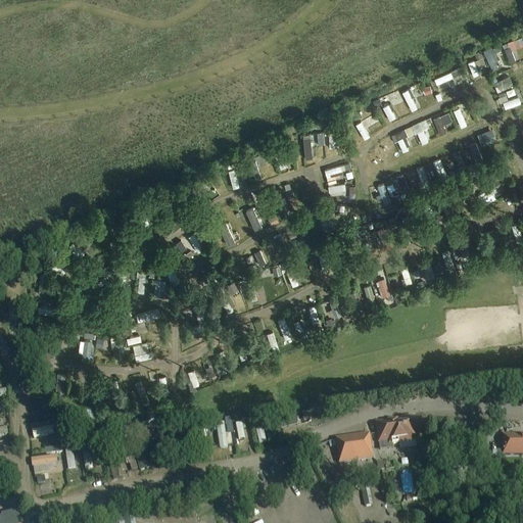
[(514,51),(522,48),(519,41),(506,45),(507,46),(512,45),(514,51)]
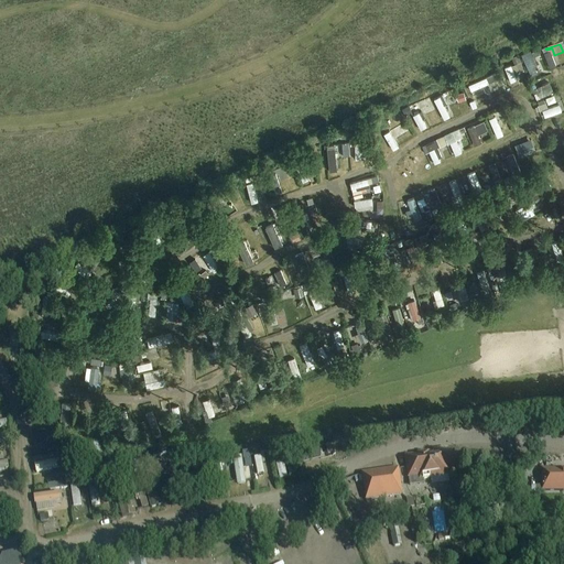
[(523,53),(531,75),(541,72),(537,60),(542,57),(539,47),(523,53)]
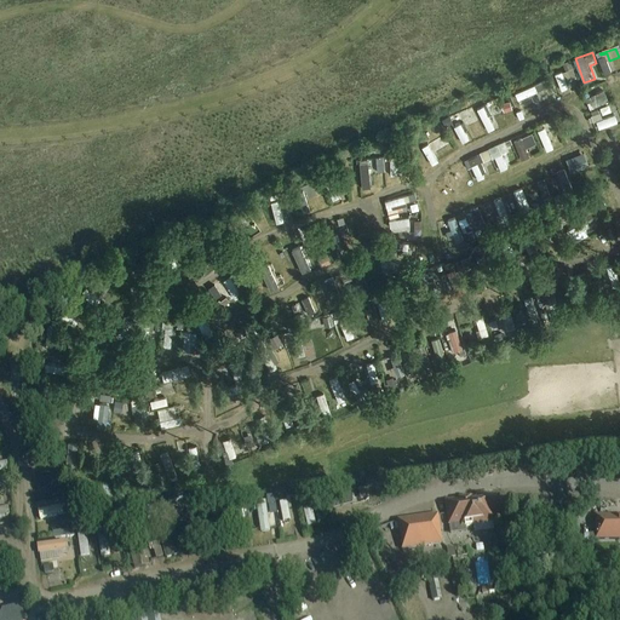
[(606,73),(613,70),(607,53),(600,57),(606,73)]
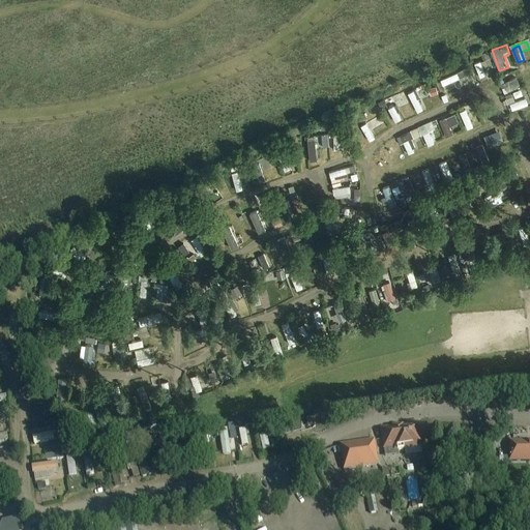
[(476,61),(477,70),(490,70),(490,63),(491,63),(490,51),(483,52),(483,60),(476,61)]
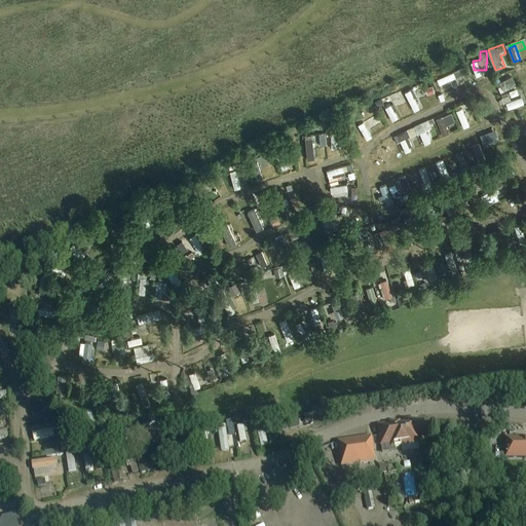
[(445,118),(439,120),(443,136),(449,134),(445,118)]
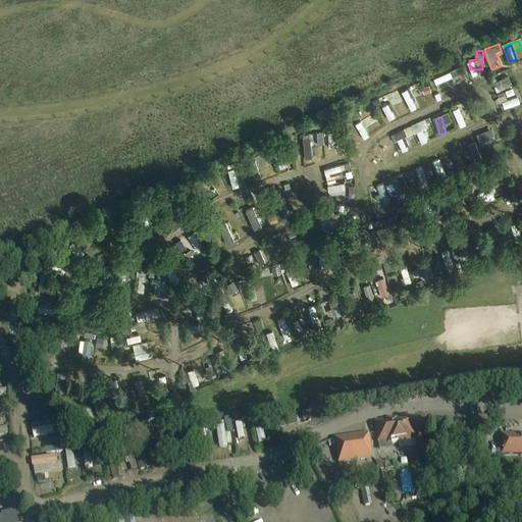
[(428,140),(425,127),(429,126),(427,118),(415,121),(421,142),(428,140)]
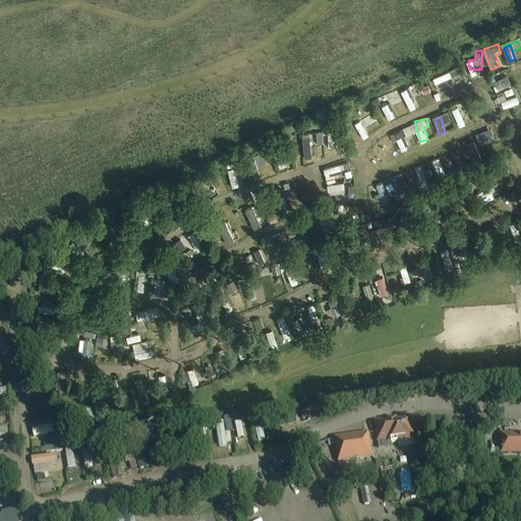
[(250,284),(251,297),(264,296),(262,283),(250,284)]
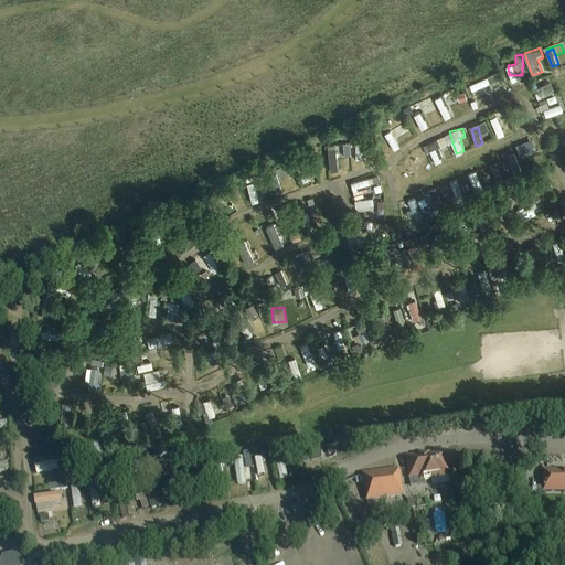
[(320,449),(295,456),(298,464),(322,457),(320,449)]
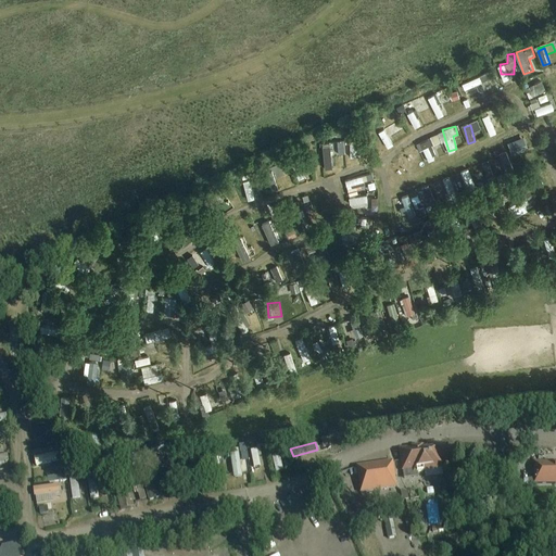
[(428,452),(427,446),(401,450),(403,470),(413,469),(415,472),(442,468),(441,465),(443,465),(442,460),(451,459),(450,449),(428,452)]
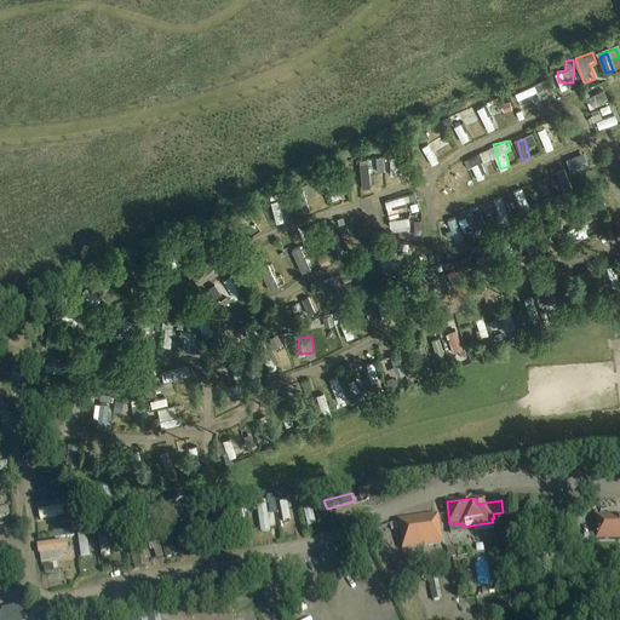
[(244,507),(236,509),(239,520),(240,518),(241,526),(242,526),(242,529),(247,528),(244,507)]
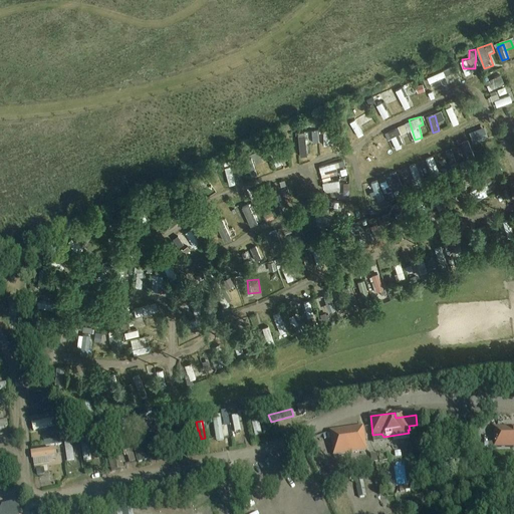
[(362,427),(331,432),(332,441),(333,440),(335,447),(333,448),(335,456),(366,451),(362,427)]
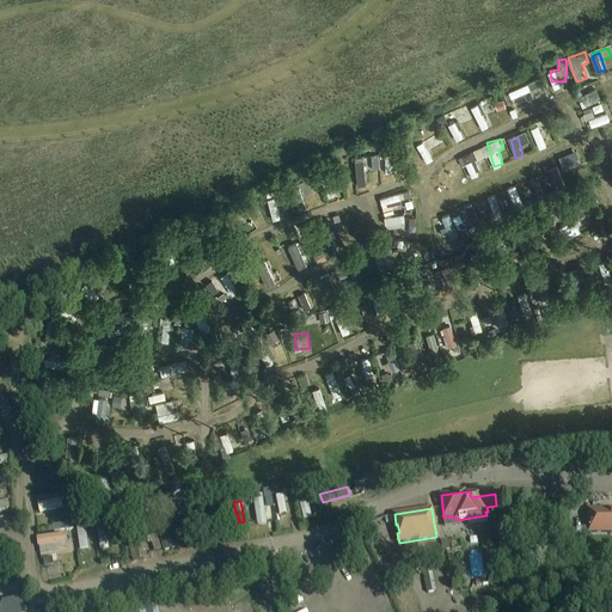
[(611,509),(587,509),(588,533),(611,533),(611,509)]
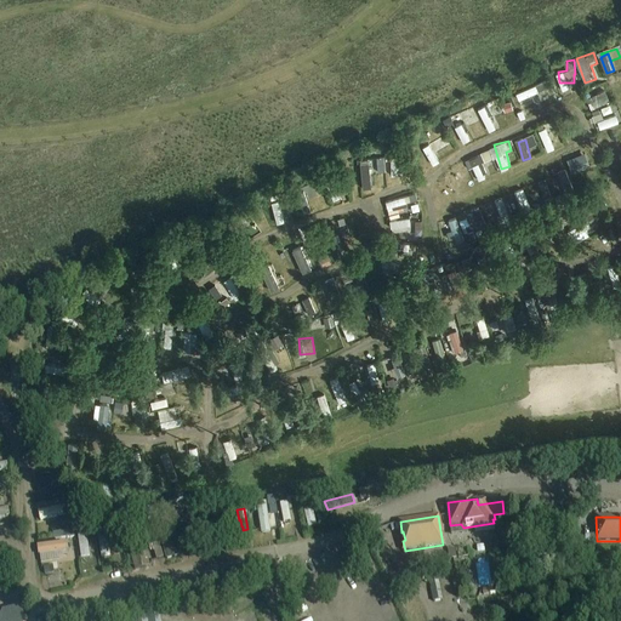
[(160,539),(166,559),(175,560),(181,554),(175,535),(160,539)]
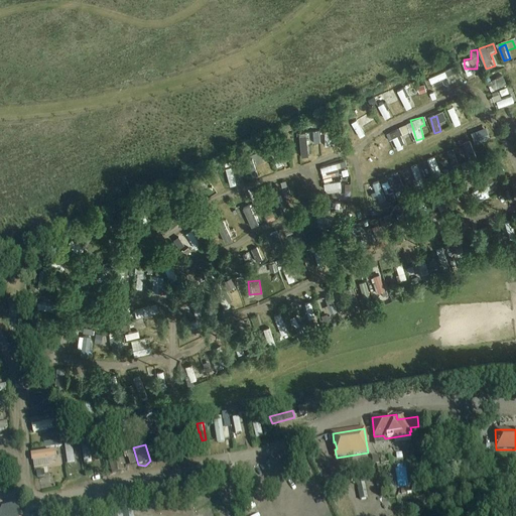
[(112,474),(124,471),(120,455),(108,459),(112,474)]
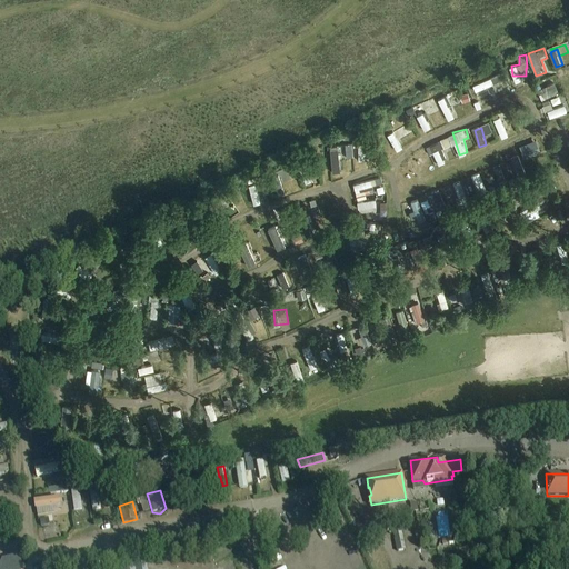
[(253,515),(211,522),(213,528),(255,521),(253,515)]
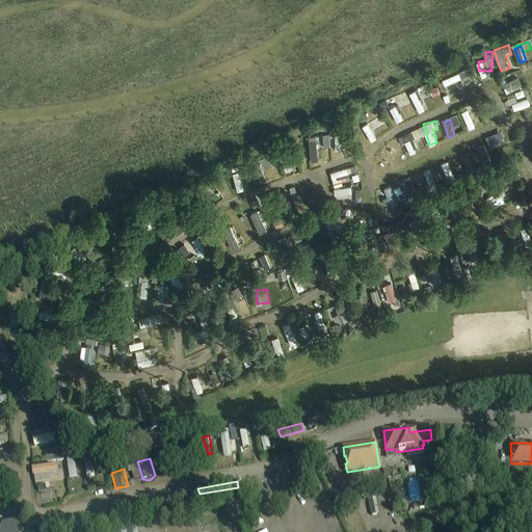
[(201,498),(197,499),(197,502),(197,504),(236,497),(235,491),(230,493),(201,498)]
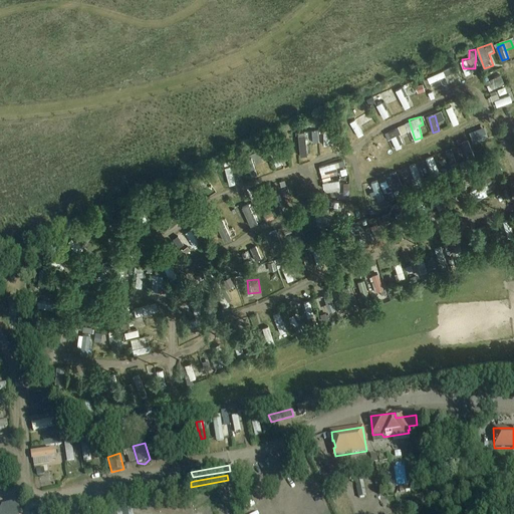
[(362,481),(355,483),(356,487),(355,487),(358,499),(365,497),(362,481)]
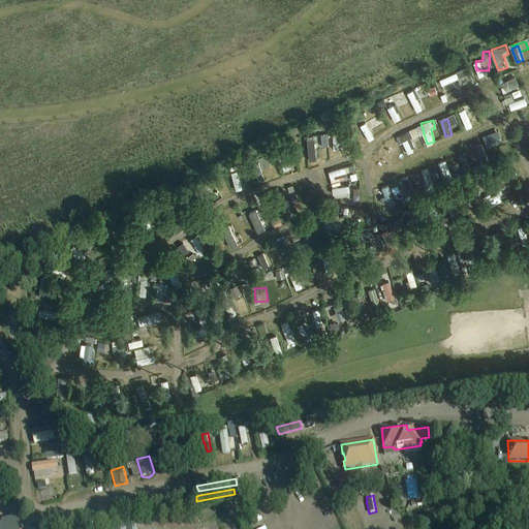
[(0,528),(22,528),(19,518),(1,523),(0,526),(0,528)]
